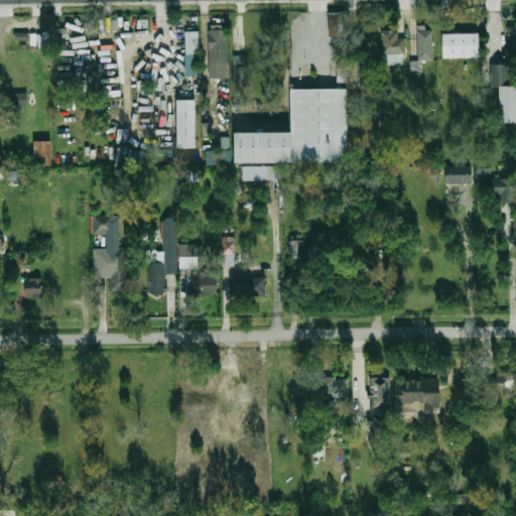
[(345,13),(329,12),(328,35),(344,36),(345,13)]
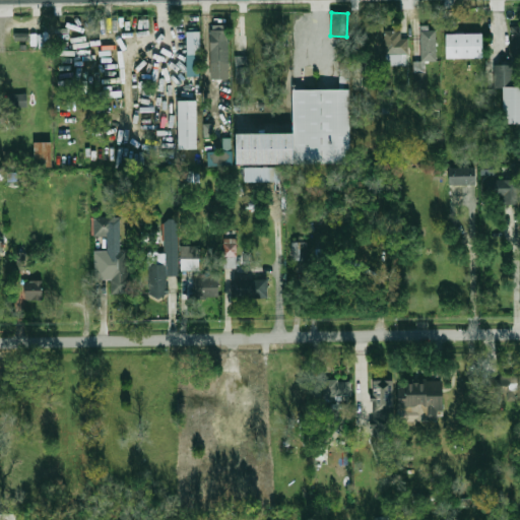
[(519,25),(511,26),(512,60),(519,59),(519,25)]
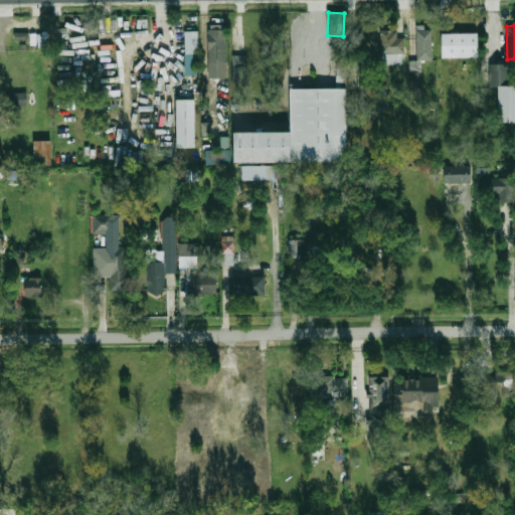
[(433,58),(433,28),(413,28),(413,58),(433,58)]
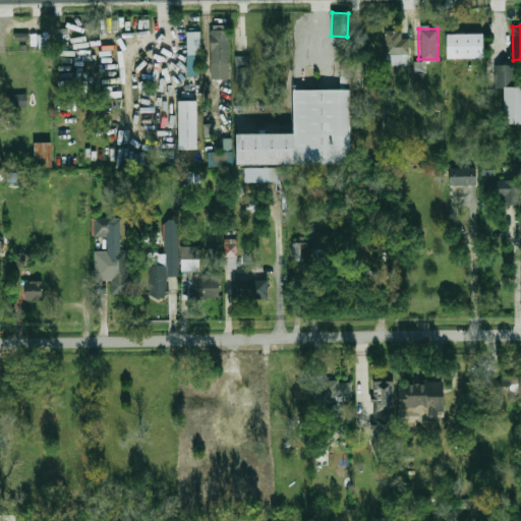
[(450,30),(485,29),(486,54),(450,55),(450,30)]
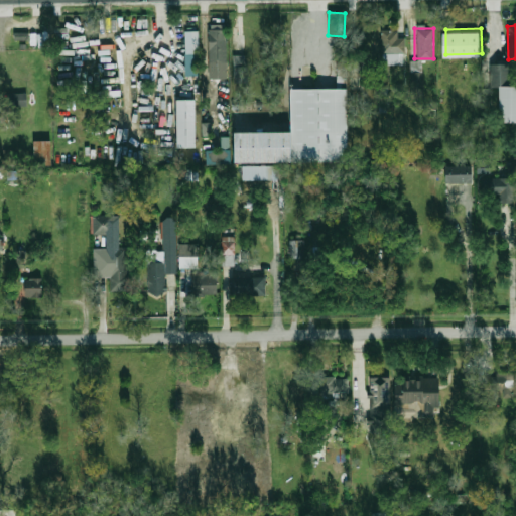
[(209,29),(209,63),(226,63),(226,29),(209,29)]
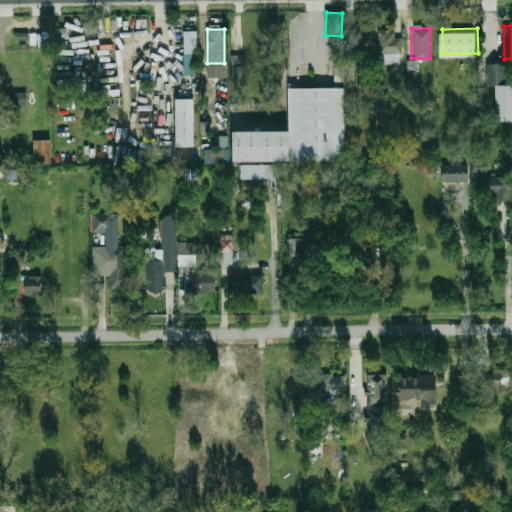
[(400,64),(400,29),(378,29),(378,64),(400,64)]
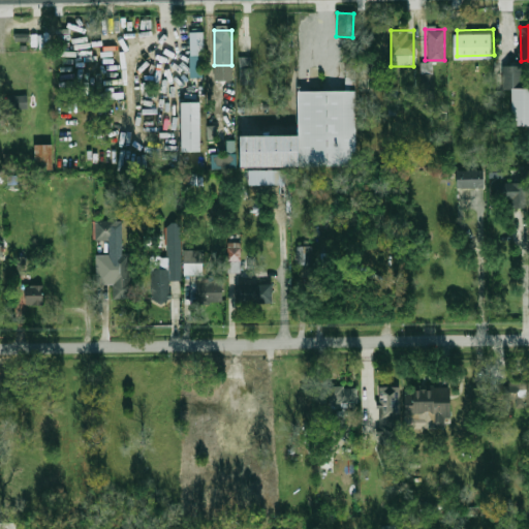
[(189,32),(204,32),(204,79),(189,79),(189,32)]
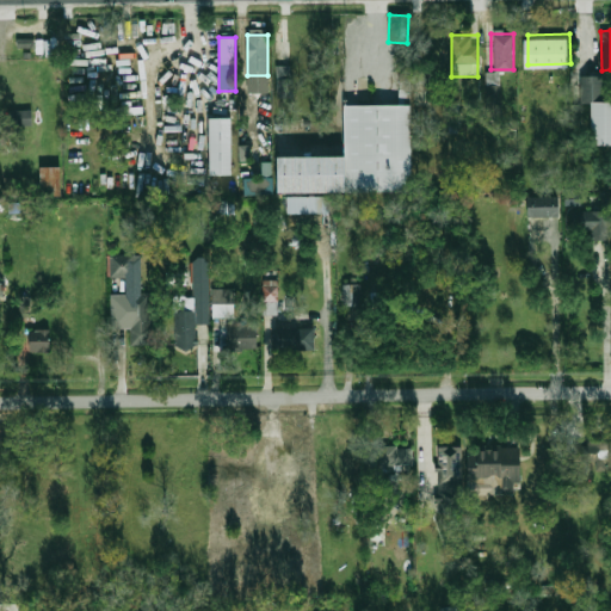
[(291,98),(290,65),(276,66),(277,98),(291,98)]
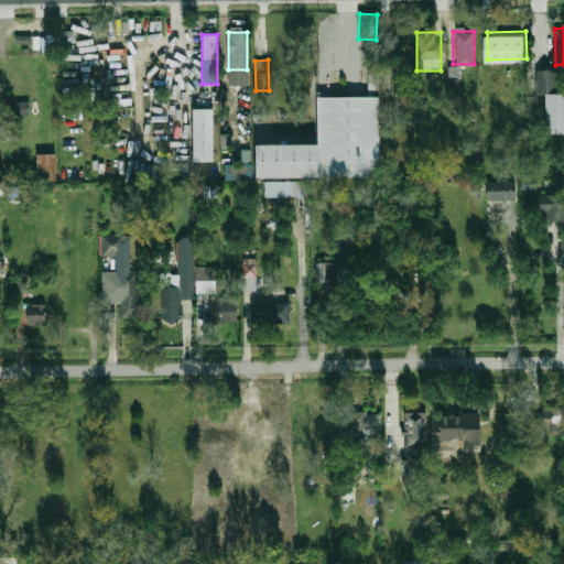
[(562,90),(549,90),(539,90),(540,65),(562,65),(562,90)]
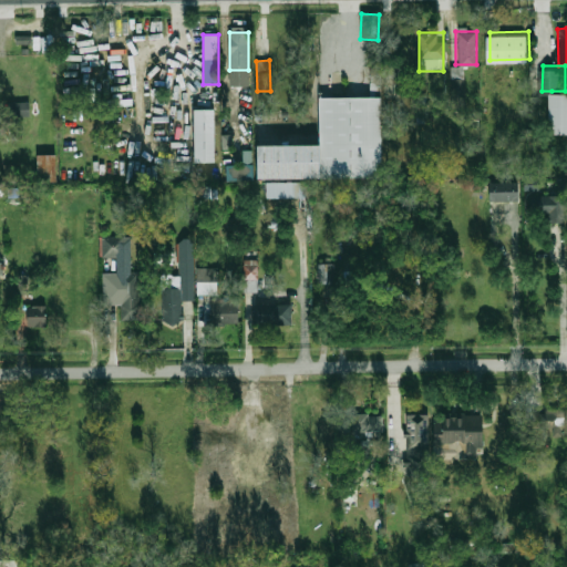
[(552,91),(565,91),(566,91),(566,130),(550,130),(552,91)]
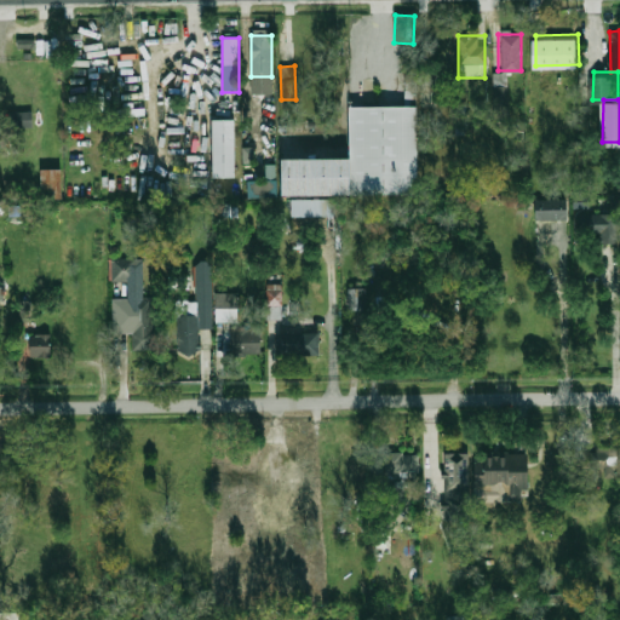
[(349,107),(418,107),(418,195),(350,195),(350,159),(349,107)]
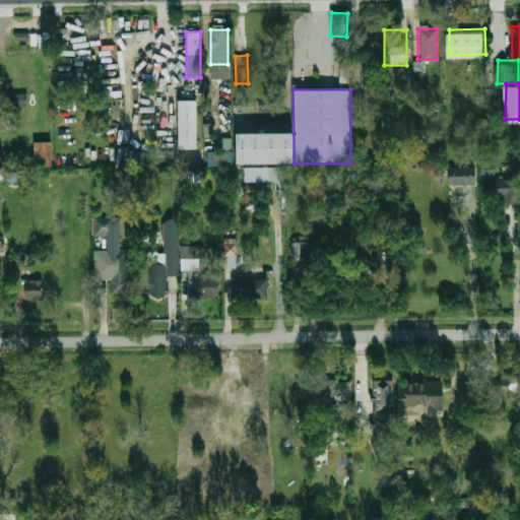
[(8,93),(8,109),(29,109),(29,93),(8,93)]
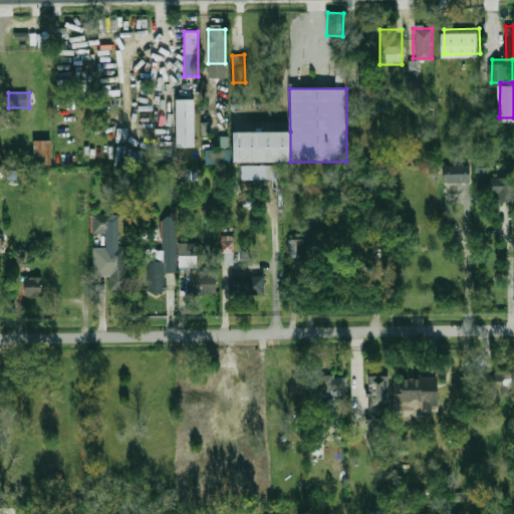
[(174,98),(193,98),(193,148),(174,148),(174,98)]
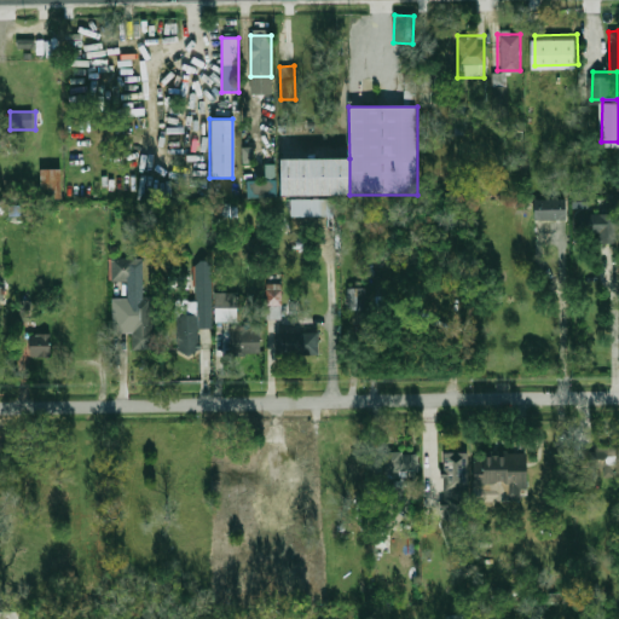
[(350,195),(276,195),(276,157),(350,158),(350,195)]
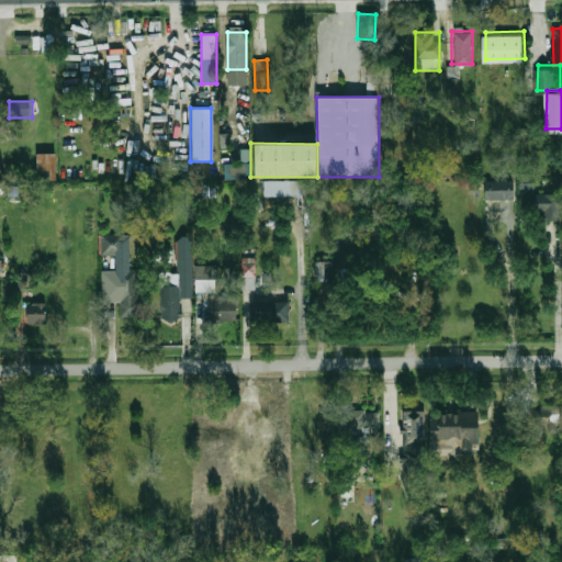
[(38,154),(57,153),(57,180),(38,181),(38,154)]
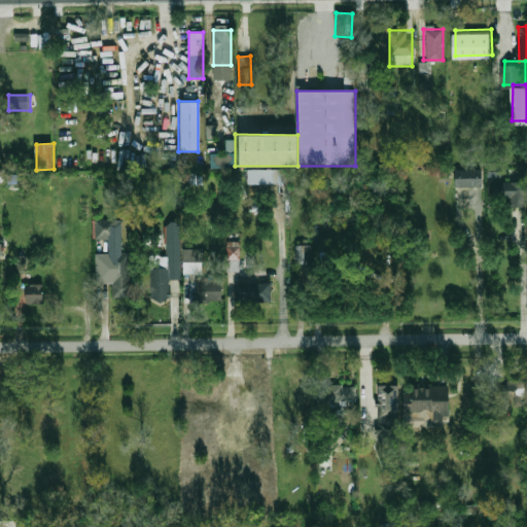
[(232,167),(231,153),(210,154),(210,168),(232,167)]
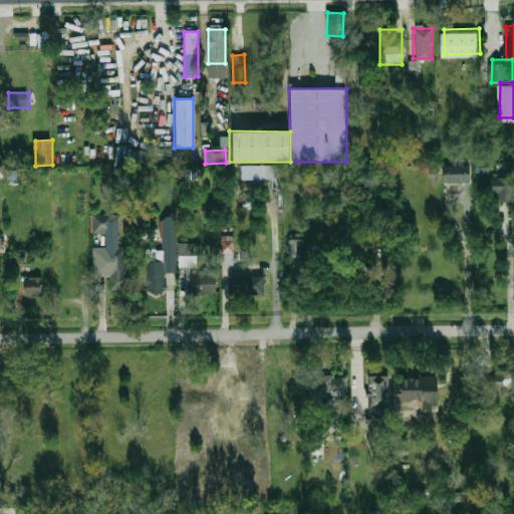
[(469,182),(469,165),(442,165),(442,182),(469,182)]
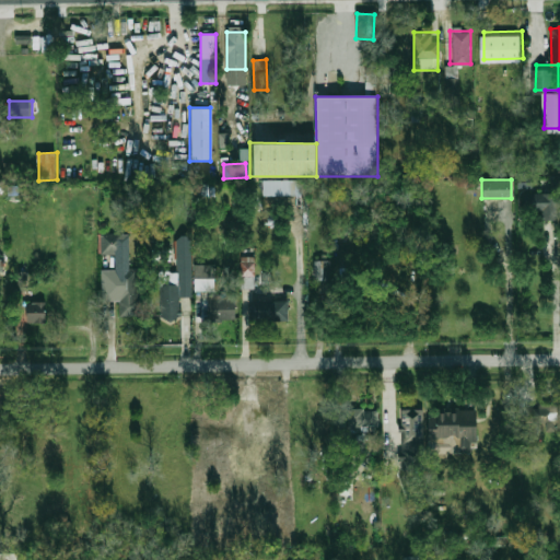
[(304,181),(263,181),(263,195),(304,195),(304,181)]
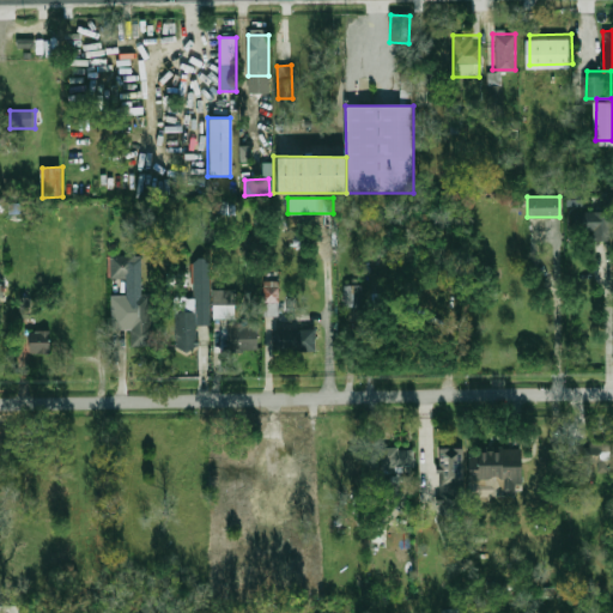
[(593,231),(593,241),(612,241),(612,211),(571,211),(571,231),(593,231)]
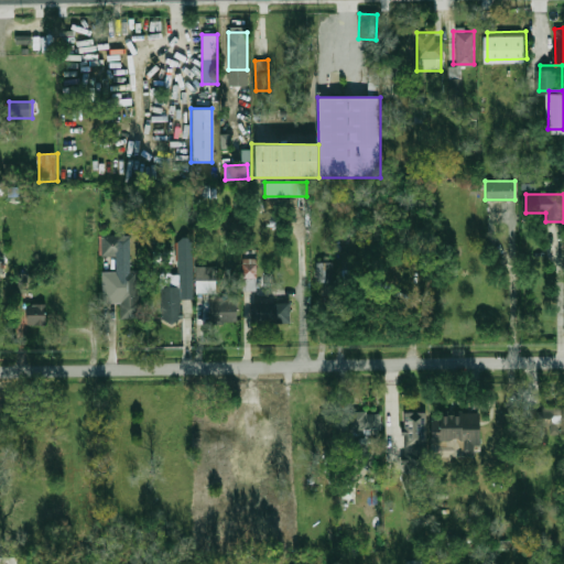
[(118,318),(144,318),(145,270),(130,270),(130,236),(99,236),(99,256),(116,256),(116,270),(110,270),(101,270),(101,303),(110,303),(119,303),(118,318)]
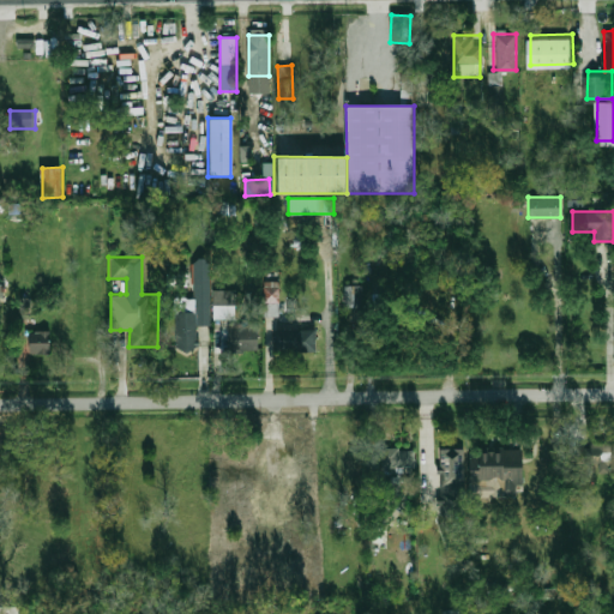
[(197,266),(197,321),(210,321),(210,266),(197,266)]
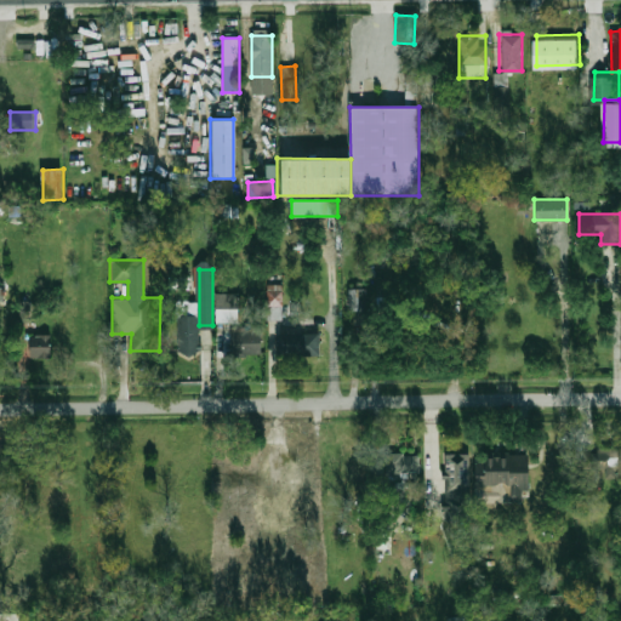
[(283,319),(283,285),(268,285),(268,319),(283,319)]
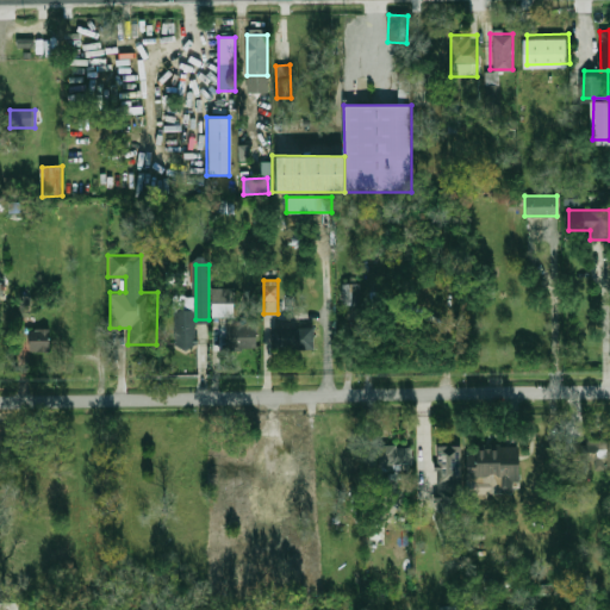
[(359,305),(359,285),(342,285),(342,305),(359,305)]
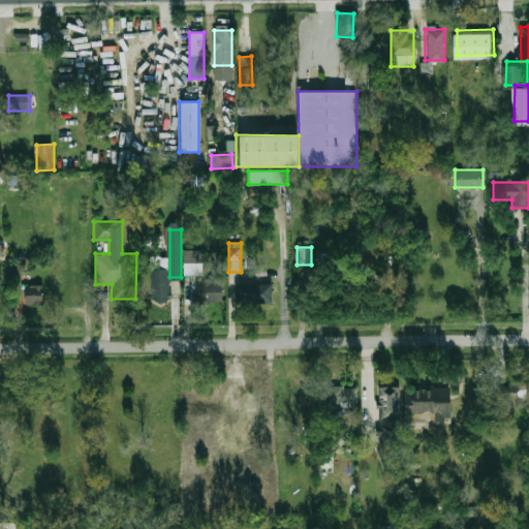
[(203,275),(204,249),(185,249),(185,275),(203,275)]
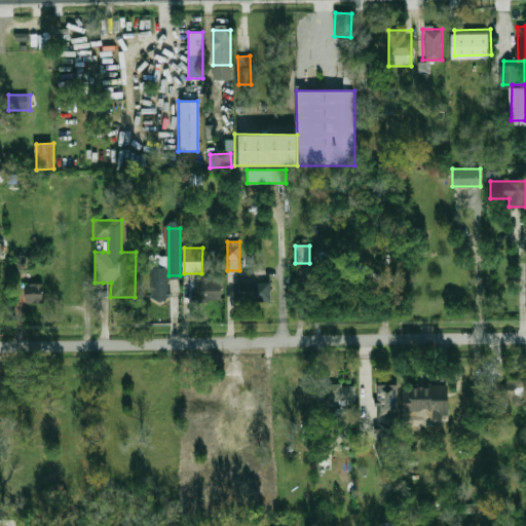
[(15,272),(16,254),(24,254),(24,272),(15,272)]
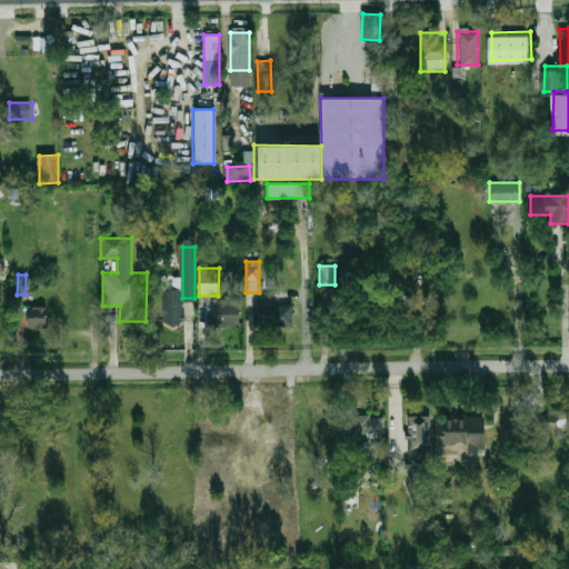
[(181,323),(181,278),(163,278),(163,323),(181,323)]
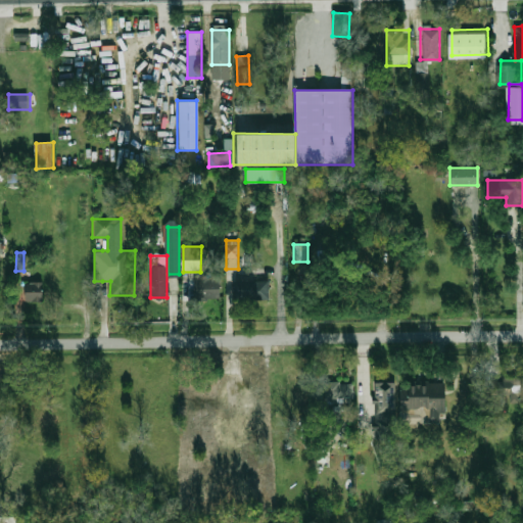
[(220,279),(194,279),(194,299),(220,299),(220,279)]
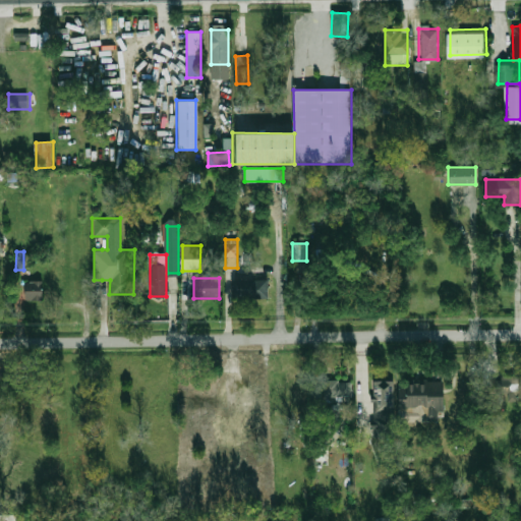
[(268,298),(268,280),(236,280),(236,298),(268,298)]
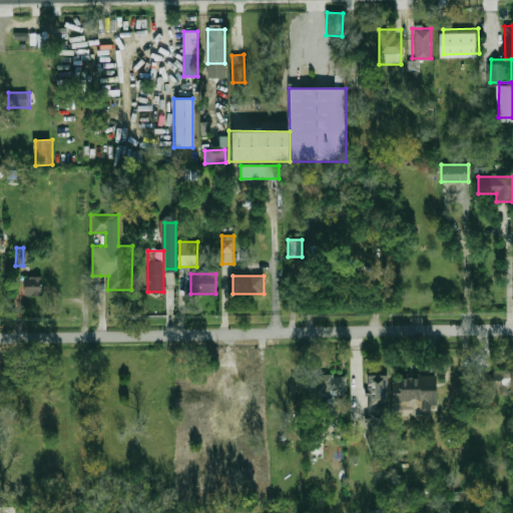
[(43,295),(43,277),(26,277),(26,295),(43,295)]
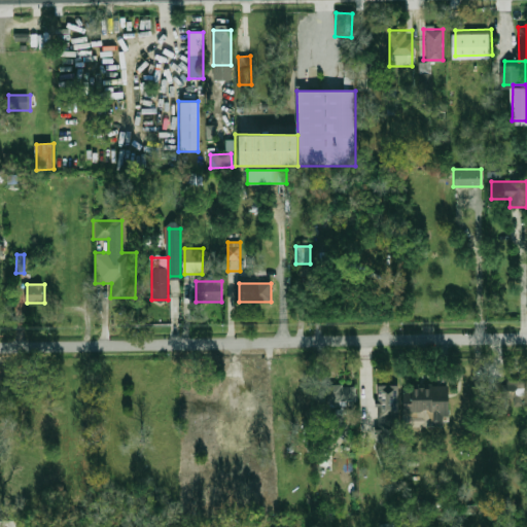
[(494,380),(494,396),(515,396),(515,403),(524,403),(524,380),(494,380)]
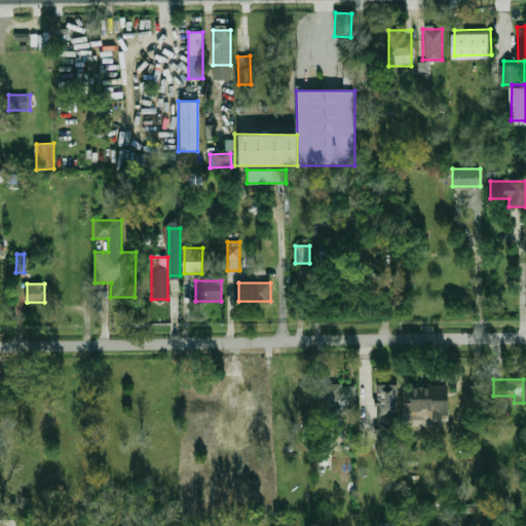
[(354,400),(354,384),(327,384),(327,400),(354,400)]
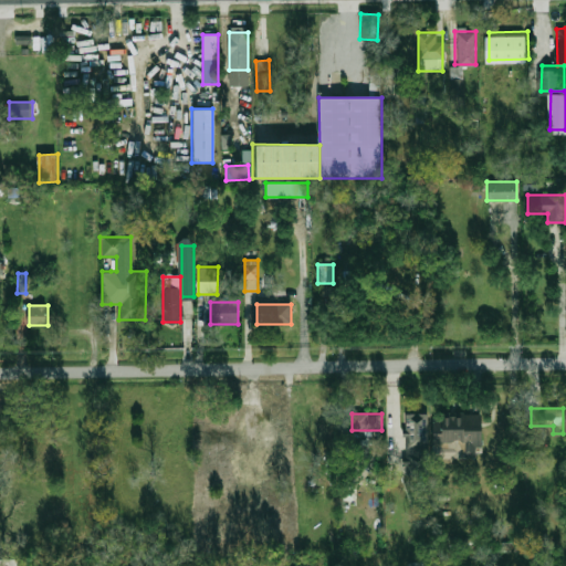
[(428,413),(406,413),(406,454),(428,454),(428,413)]
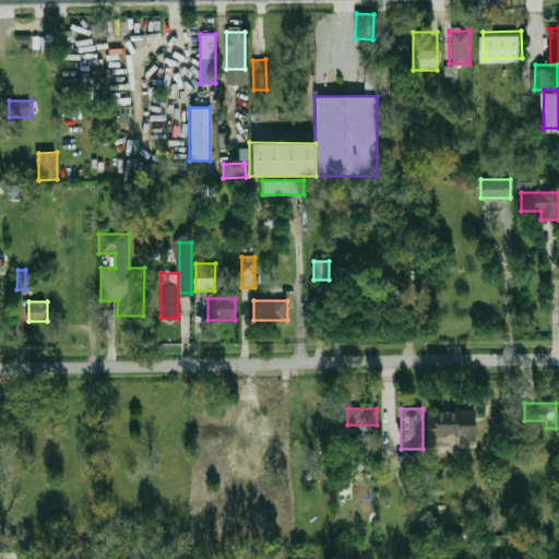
[(474,408),(433,408),(433,419),(428,419),(428,441),(455,441),(455,451),(474,451),(474,408)]
